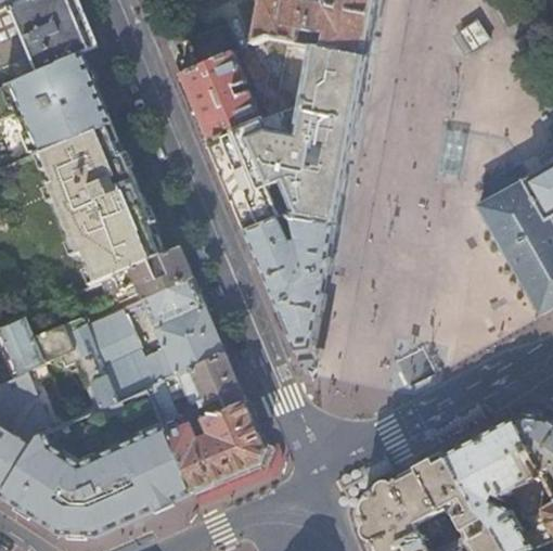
[(0,84),(82,51),(97,45),(78,0),(16,0),(0,7),(0,84)]
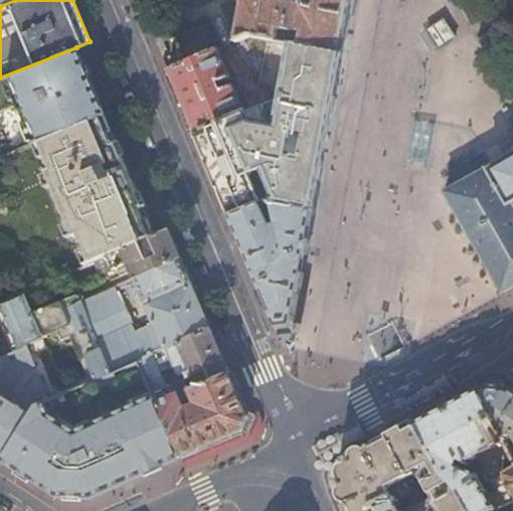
[(241,0),(233,41),(250,33),(275,38),(277,26),(292,28),(291,41),(340,50),(345,22),(348,0),(241,0)]
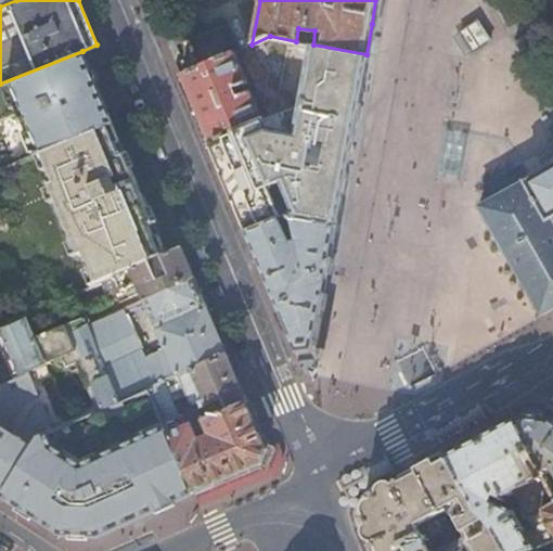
[(483,15),(462,28),(473,48),(494,35),(483,15)]
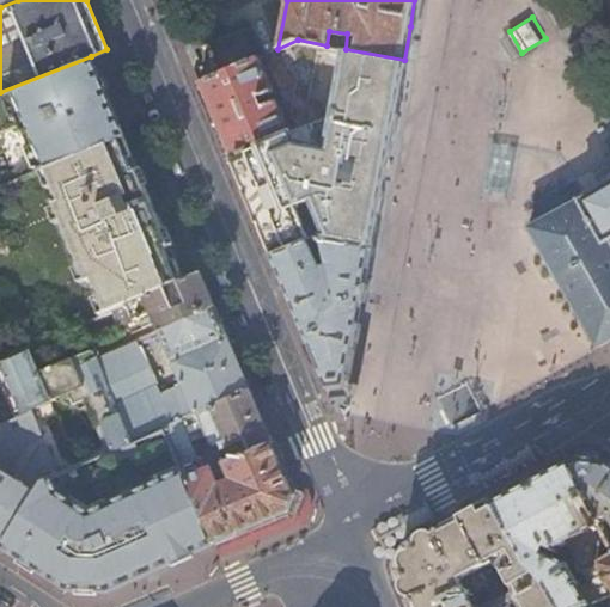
[(230,157),(239,182),(306,153),(385,166),(389,147),(397,98),(404,60),(346,49),(327,46),(298,40),(306,123),(288,132),(230,157)]
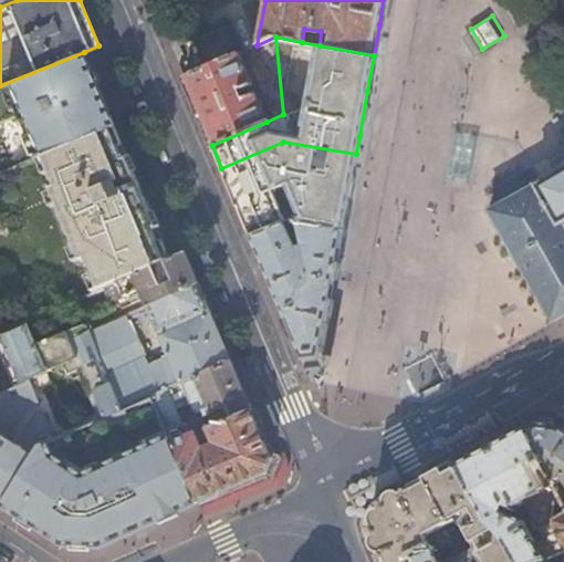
[(257,45),(238,53),(267,122),(283,114),(275,37),(257,45)]
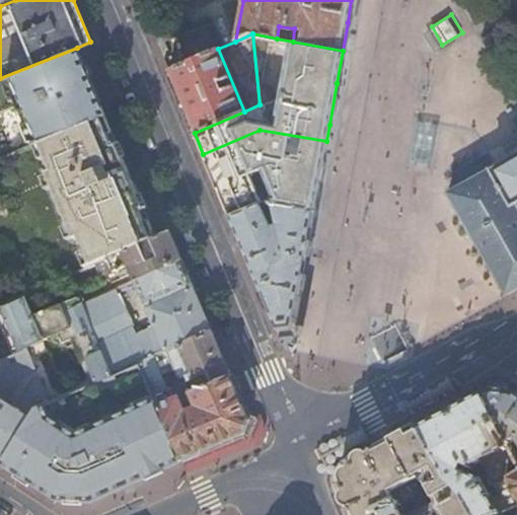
[(0,108),(21,100),(38,140),(103,114),(77,48),(0,78),(0,108)]
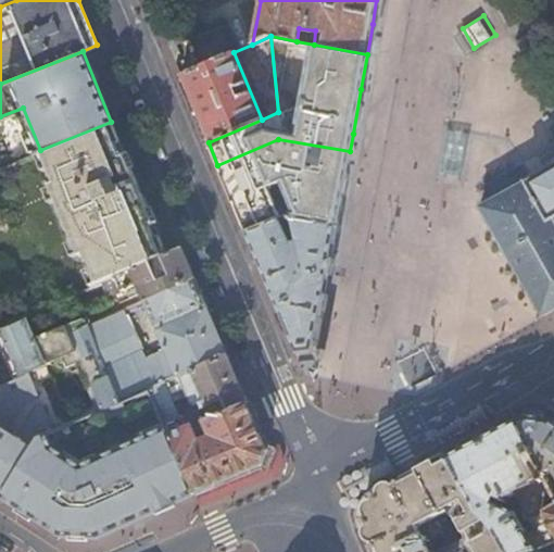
[(194,110),(209,142),(262,120),(234,52),(179,75),(194,110)]
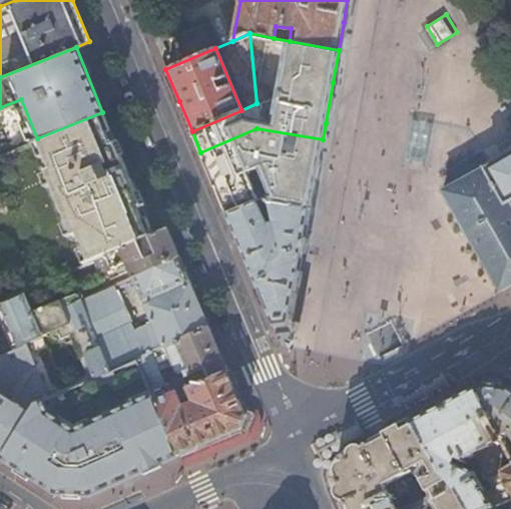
[(106,253),(153,233),(114,140),(110,142),(106,131),(110,129),(102,112),(37,138),(49,168),(45,169),(72,234),(76,233),(88,261),(106,253)]
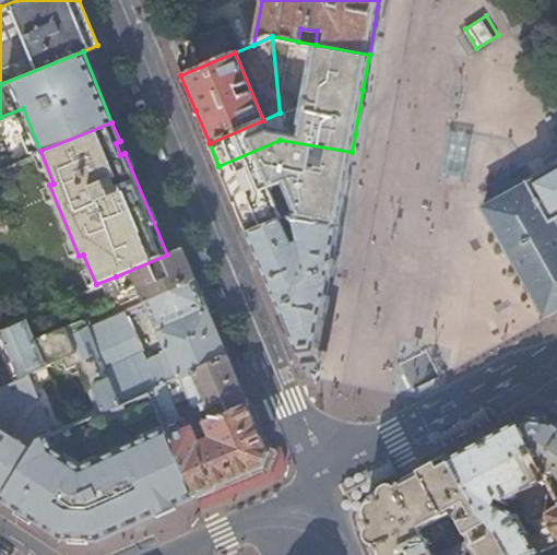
[(458,131),(448,131),(440,173),(467,178),(474,133),(458,131)]
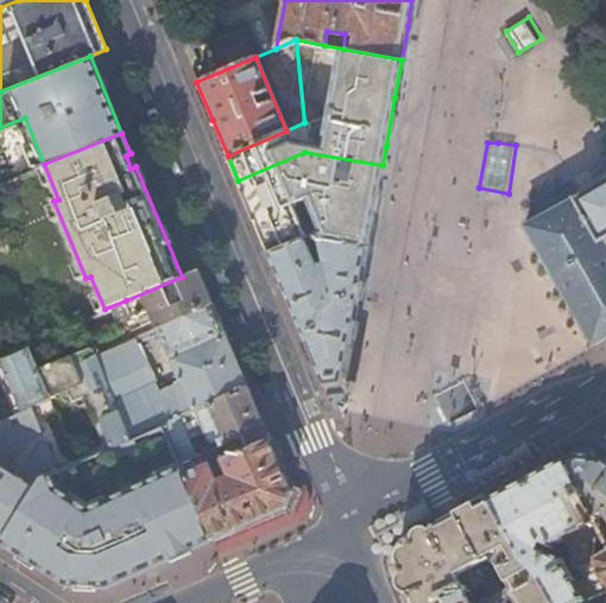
[(238,181),(269,254),(313,234),(315,233),(320,234),(368,242),(371,226),(383,165),(304,152),(238,181)]
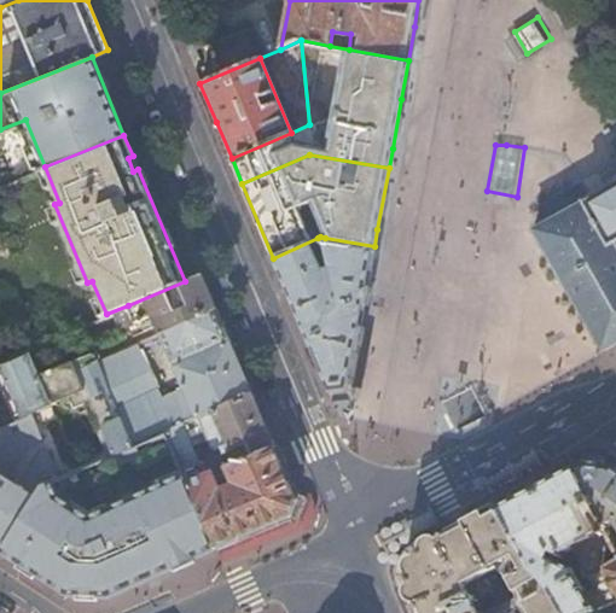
[(615,181),(588,197),(533,228),(600,350),(615,340),(615,247),(612,241),(615,239),(615,181)]
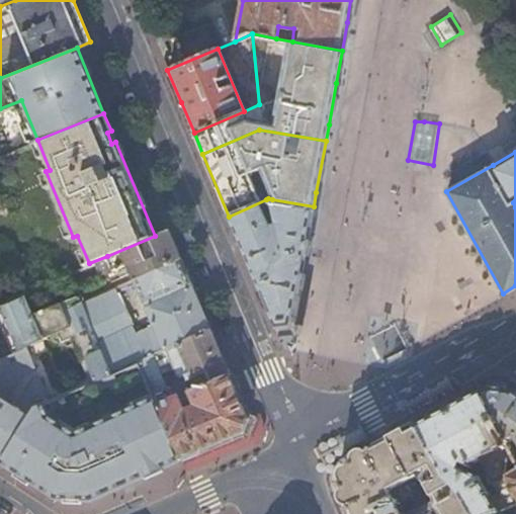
[(266,199),(229,217),(275,328),(292,325),(294,310),(309,236),(314,206),(272,199),(276,225),(271,227),(263,208),(266,206),(268,203),(266,199)]
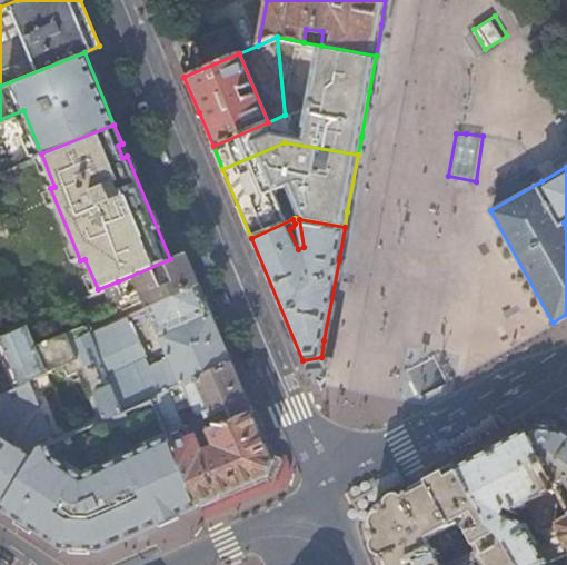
[(139,289),(146,305),(198,283),(186,253),(170,259),(118,281),(123,295),(139,289)]
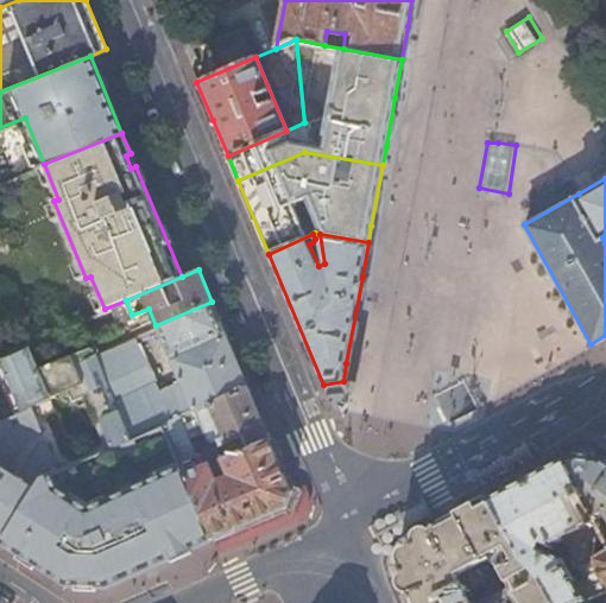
[(195,407),(247,385),(212,302),(156,325),(180,379),(157,388),(134,335),(95,351),(128,437),(161,423),(178,414),(195,407)]
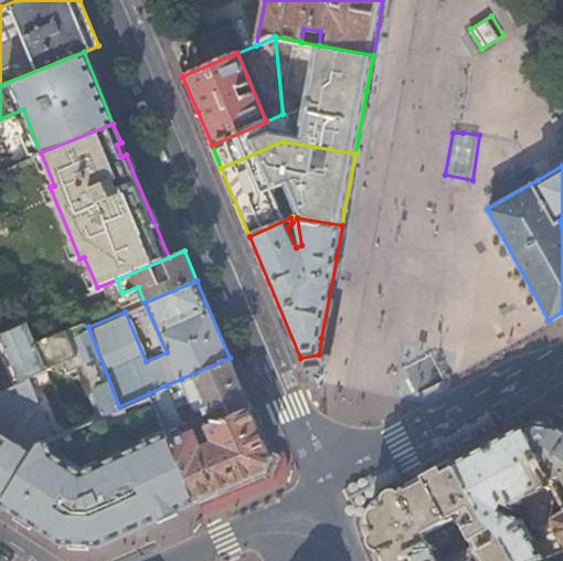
[(35,343),(27,319),(0,330),(0,351),(12,383),(29,376),(45,368),(35,343)]
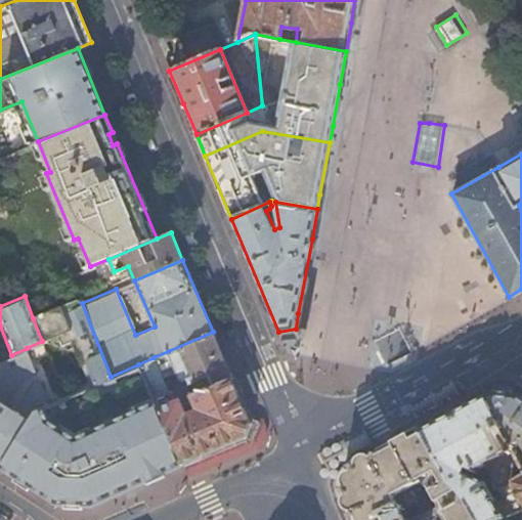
[(111,377),(82,303),(72,308),(69,303),(33,318),(42,341),(56,336),(60,345),(71,341),(89,386),(111,377)]
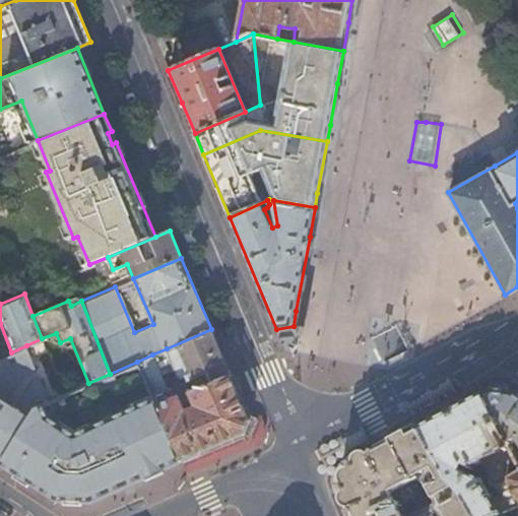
[(211,329),(167,348),(177,375),(181,377),(185,376),(187,380),(206,373),(210,383),(188,392),(194,405),(184,409),(178,396),(166,401),(162,390),(166,388),(152,355),(137,362),(155,404),(179,459),(216,444),(243,433),(246,425),(248,418),(227,365),(211,329)]
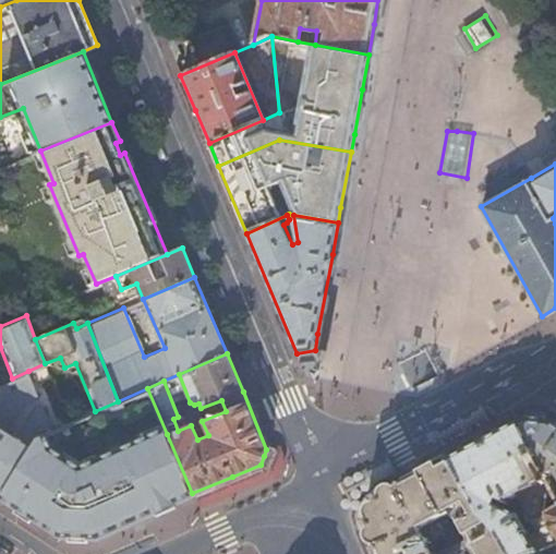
[(0,492),(36,436),(38,435),(52,430),(40,400),(35,404),(16,434),(5,426),(22,400),(38,394),(28,371),(12,378),(0,383),(0,492)]
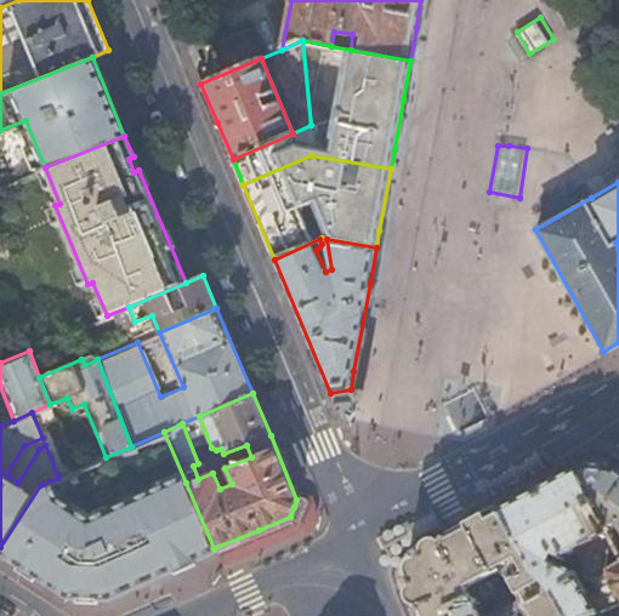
[(618,473),(611,468),(596,468),(578,467),(572,471),(601,529),(613,523),(618,532),(618,473)]
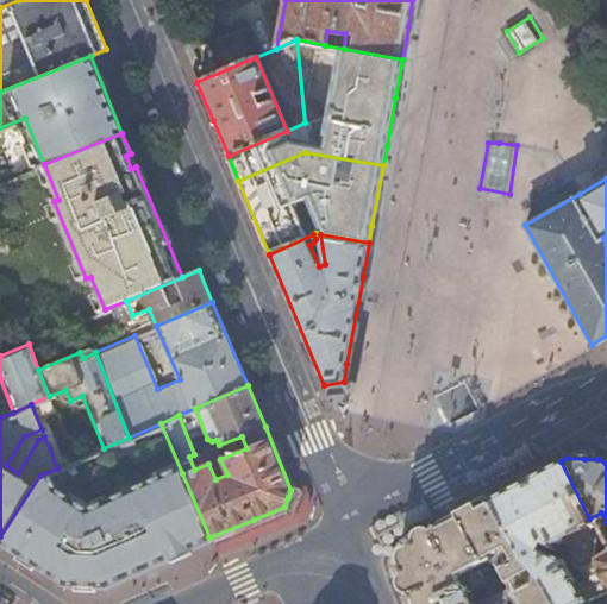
[(589,518),(561,461),(540,472),(512,488),(487,501),(519,555),(537,577),(552,603),(567,603),(582,598),(561,561),(555,558),(537,549),(540,542),(549,546),(561,540),(567,551),(570,557),(576,567),(592,557),(606,587),(606,546),(605,548),(589,518)]
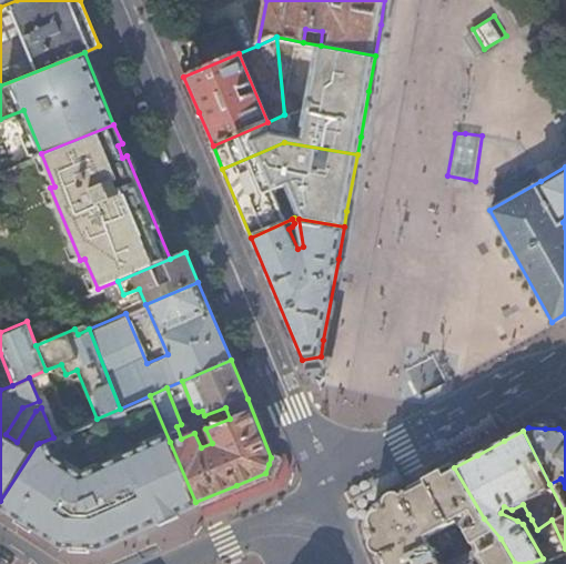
[(195,502),(170,442),(82,482),(46,460),(39,443),(37,444),(0,501),(0,505),(40,532),(56,542),(68,550),(78,551),(87,551),(132,531),(150,523),(195,502)]
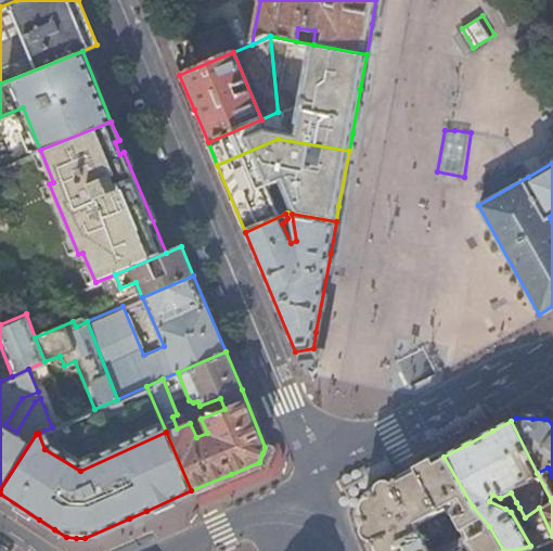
[(371,491),(364,503),(363,520),(375,550),(503,550),(489,526),(473,507),(444,457),(431,463),(407,474),(371,491)]
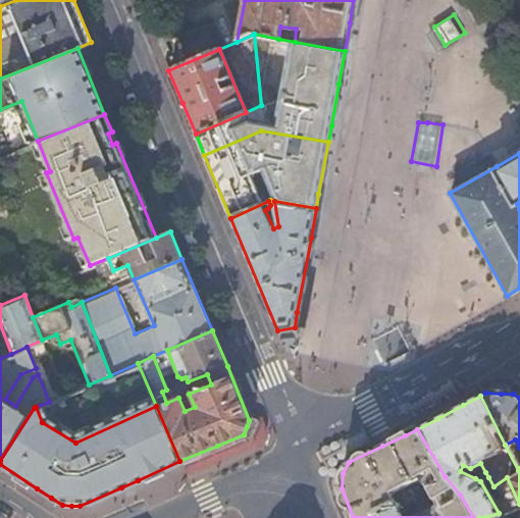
[(475,478),(480,481),(488,477),(485,472),(475,478)]
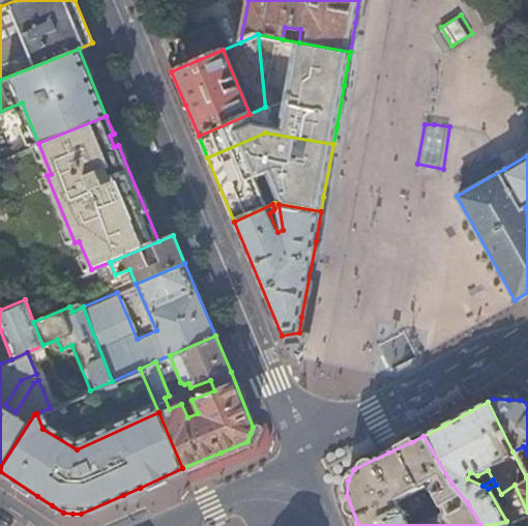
[(488,489),(506,521),(527,513),(527,512),(515,485),(501,494),(496,485),(488,489)]
